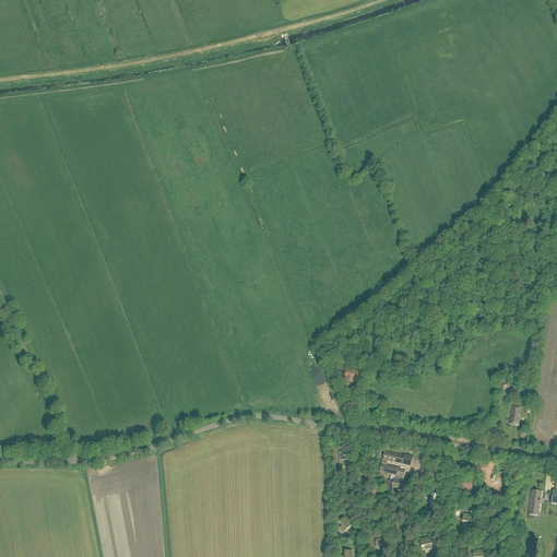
[(345,368),(344,376),(343,384),(351,386),(352,377),(356,377),(357,370),(345,368)]
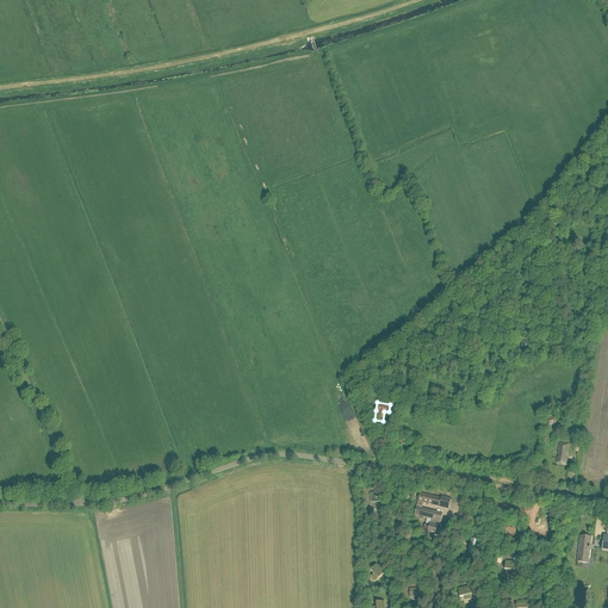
[(564,463),(565,457),(563,457),(564,452),(565,453),(568,442),(558,441),(554,461),(564,463)]
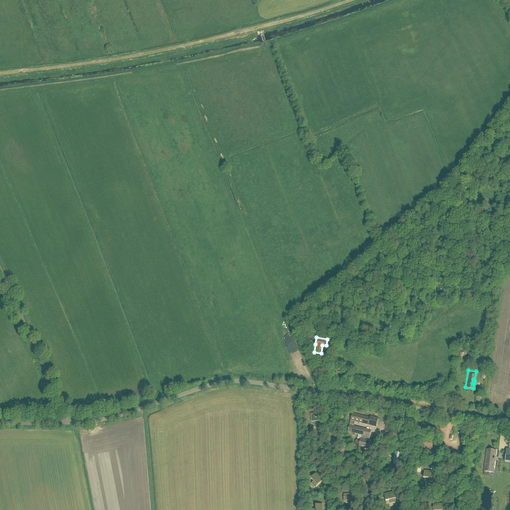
[(368,415),(351,411),(349,418),(353,419),(375,425),(377,416),(368,414),(368,415)]
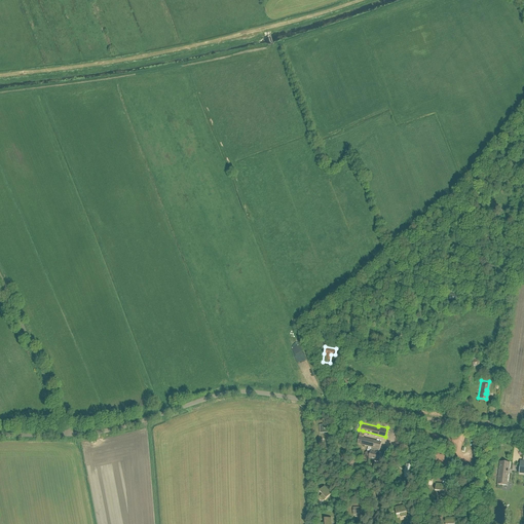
[(327,431),(326,423),(317,423),(319,432),(327,431)]
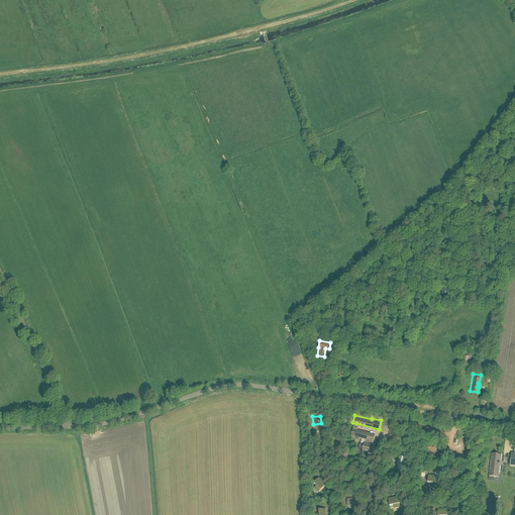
[(372,452),(375,444),(371,443),(373,433),(355,428),(351,427),(349,434),(359,437),(358,441),(363,442),(361,449),(372,452)]
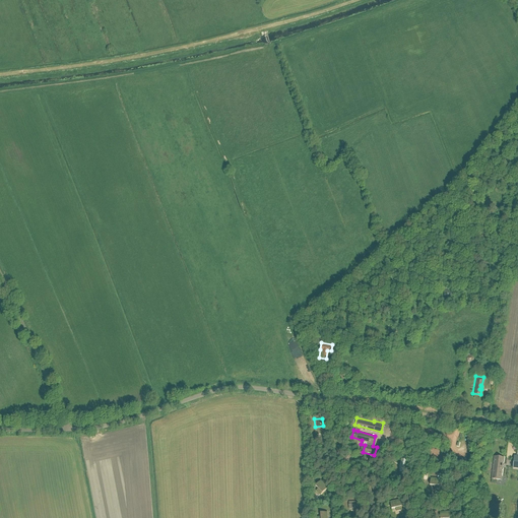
[(350,461),(347,452),(339,454),(343,464),(350,461)]
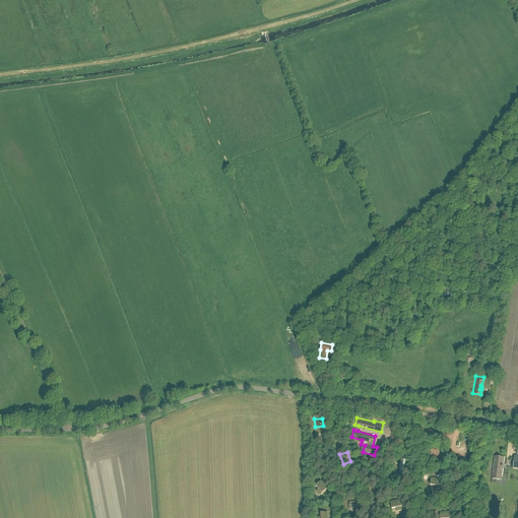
[(490,477),(500,478),(503,455),(493,454),(490,477)]
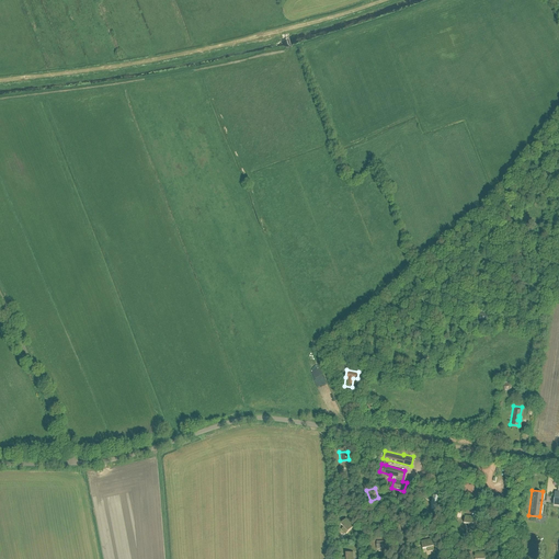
[(435,505),(438,494),(431,493),(429,503),(430,503),(429,505),(430,505),(430,508),(433,509),(433,506),(434,506),(434,505),(435,505)]
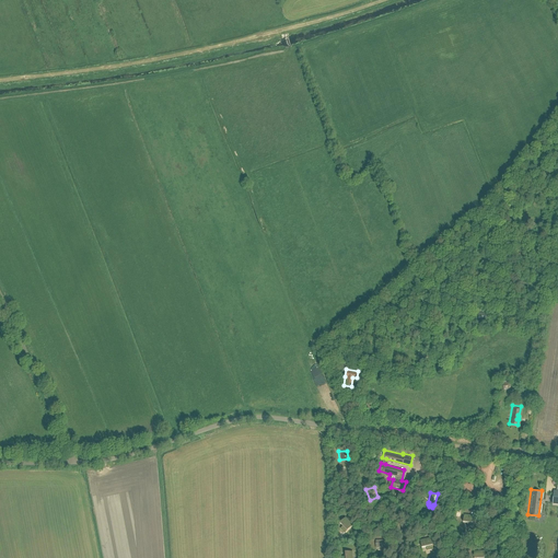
[(472,525),(473,514),(462,513),(461,521),(465,522),(465,525),(472,525)]
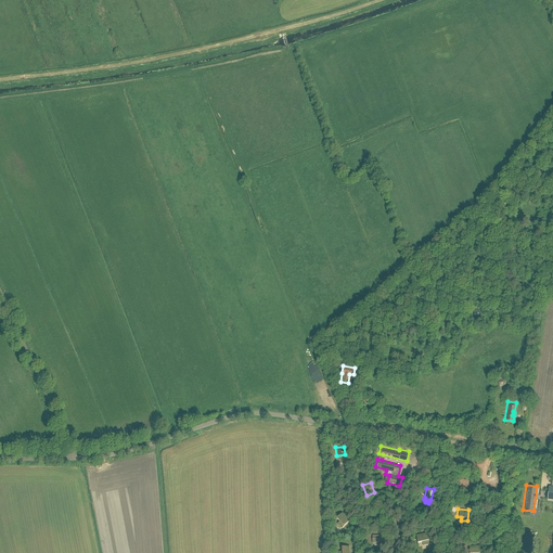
[(339,527),(348,519),(341,512),(335,517),(337,519),(335,523),(339,527)]
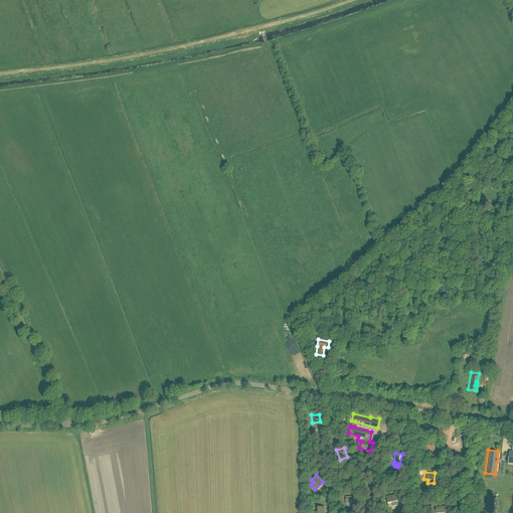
[(390,504),(396,503),(394,493),(384,496),(386,502),(390,502),(390,504)]
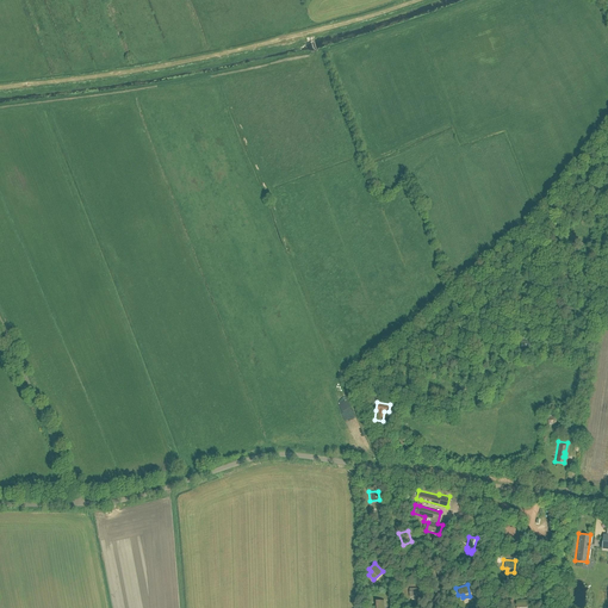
[(417,595),(417,587),(408,587),(408,595),(414,595),(414,597),(417,597),(417,595)]
